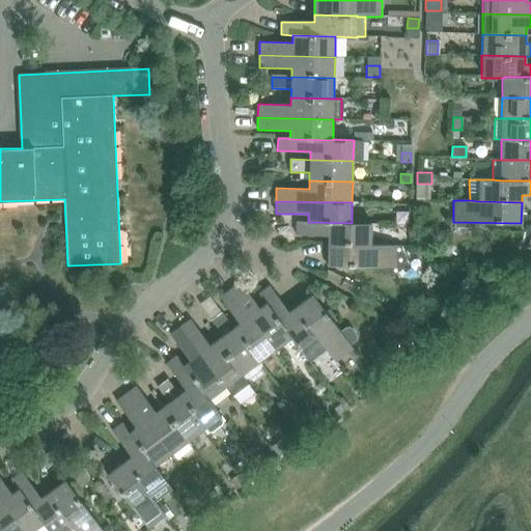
[(329,235),(329,244),(371,245),(372,224),(352,223),(308,222),(297,222),(296,234),(329,235)]
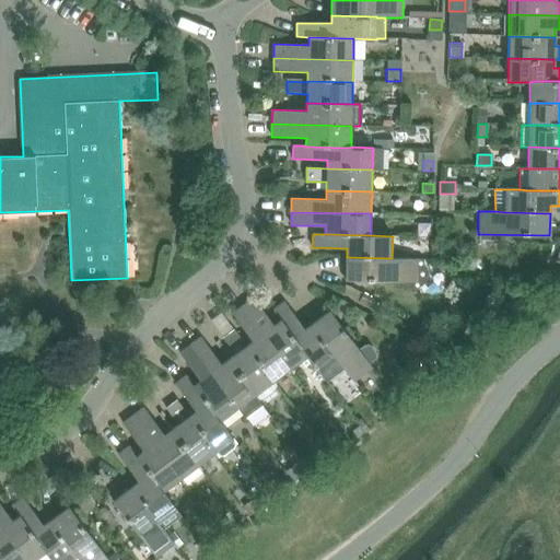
[(424,259),(392,258),(347,257),(346,280),(399,281),(398,288),(413,289),(413,288),(418,288),(422,286),(426,282),(428,278),(428,273),(428,269),(426,266),(424,265),(424,260),(424,259)]
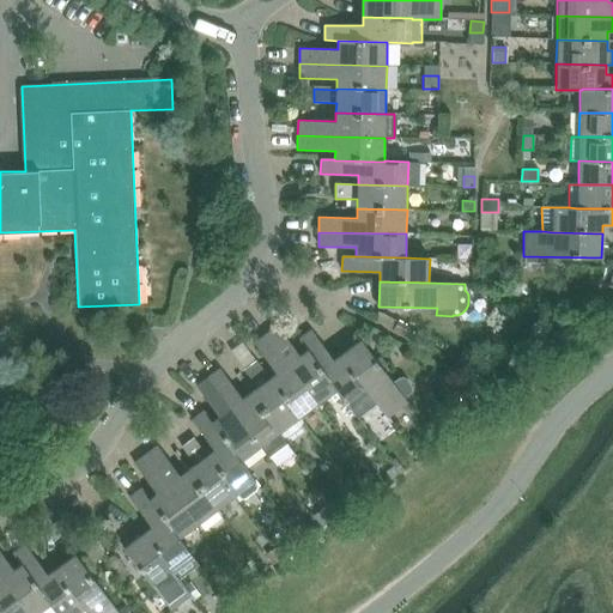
[(396,322),(393,331),(407,339),(412,331),(396,322)]
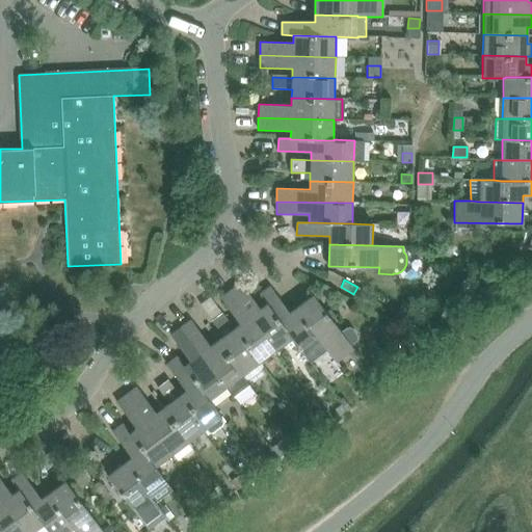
[(230,290),(275,351),(292,339),(267,304),(260,309),(240,283),(230,290)]
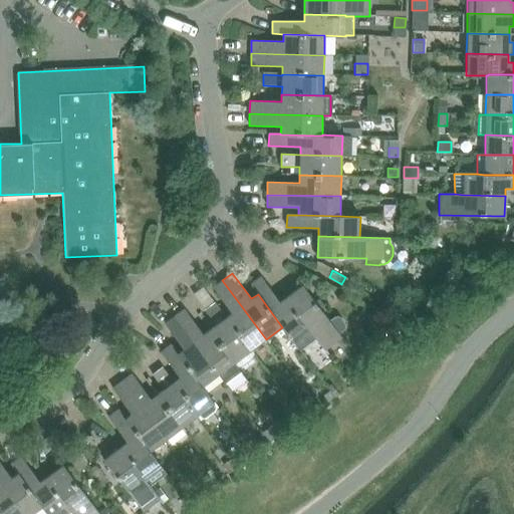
[(258,294),(282,327),(294,343),(299,351),(315,338),(310,331),(311,331),(286,298),(280,302),(261,277),(252,283),(259,292),(258,294)]
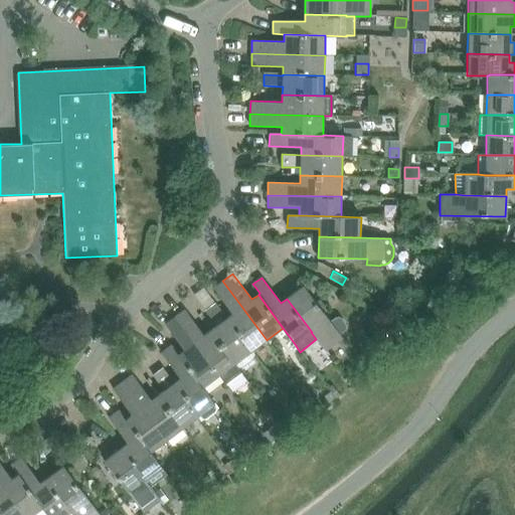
[(225,319),(250,352),(267,340),(222,281),(213,289),(232,314),(225,319)]
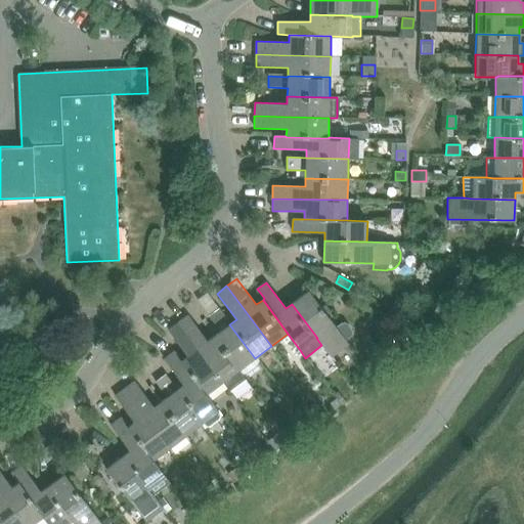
[(316,338),(321,345),(331,358),(349,344),(308,291),(292,304),(317,338),(316,338)]
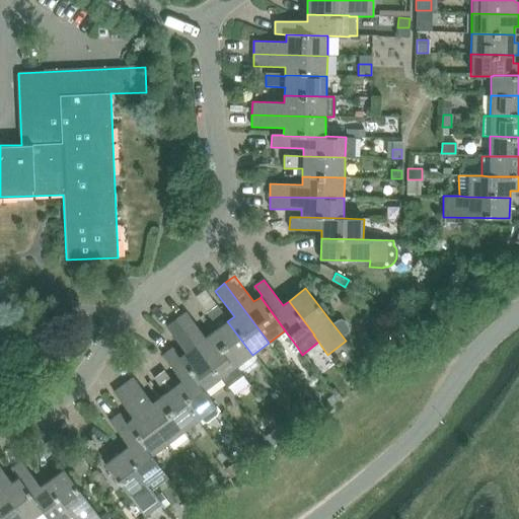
[(211,334),(236,367),(240,372),(256,360),(252,355),(227,321),(226,322),(215,306),(207,313),(218,328),(211,334)]
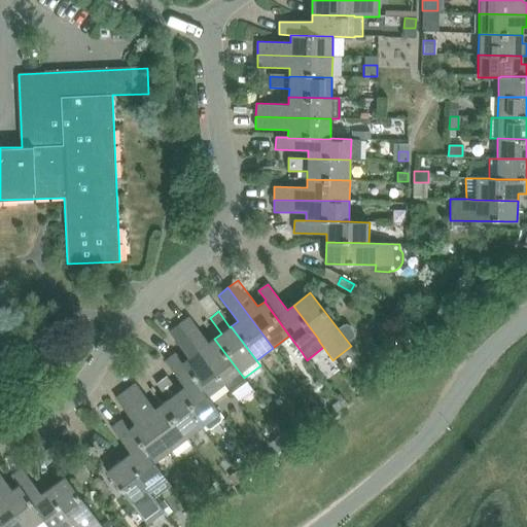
[(210,367),(223,385),(240,373),(214,339),(208,343),(188,317),(178,325),(210,367)]
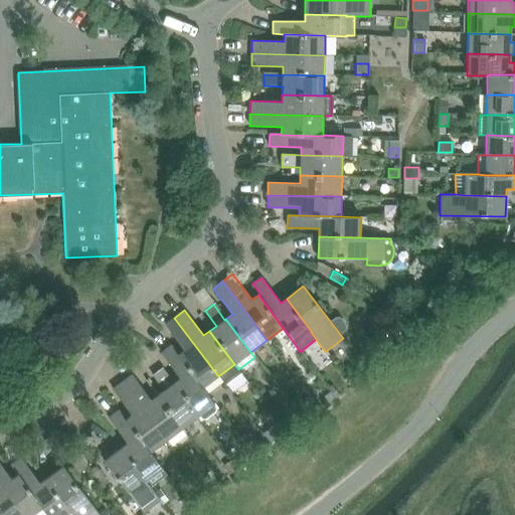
[(174,318),(165,325),(184,350),(178,354),(206,393),(222,381),(218,376),(205,359),(174,318)]
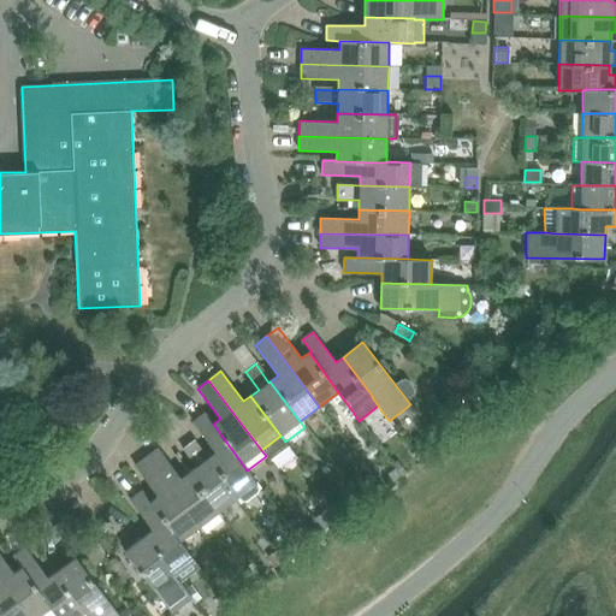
[(462,392),(463,406),(477,404),(475,390),(462,392)]
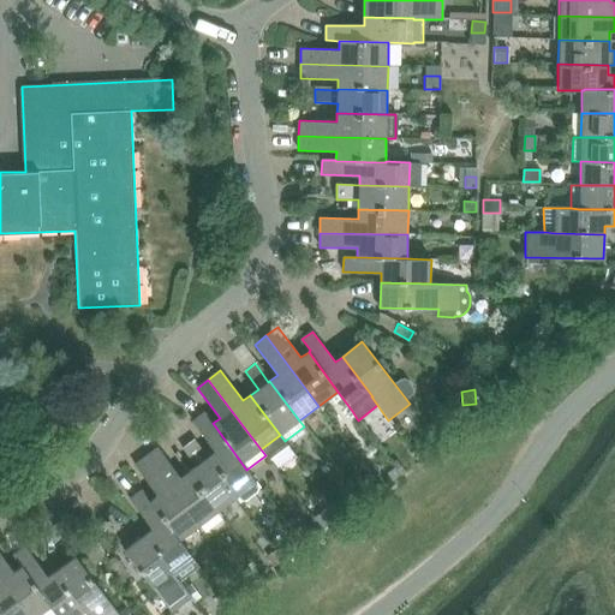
[(246,470),(213,423),(204,412),(192,422),(215,452),(208,458),(237,497),(239,501),(245,501),(257,493),(258,487),(246,470)]
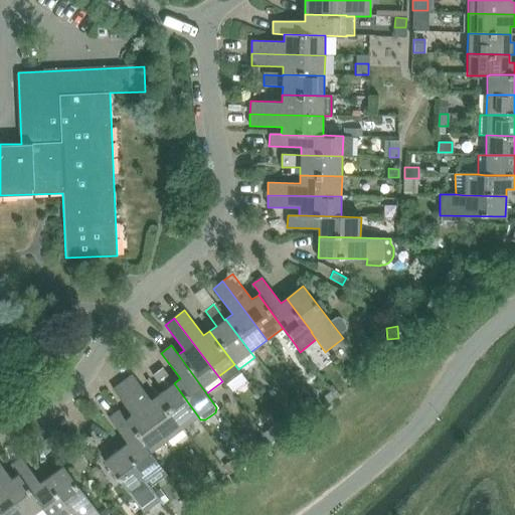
[(164,390),(157,395),(182,428),(198,416),(174,383),(162,368),(152,375),(164,390)]
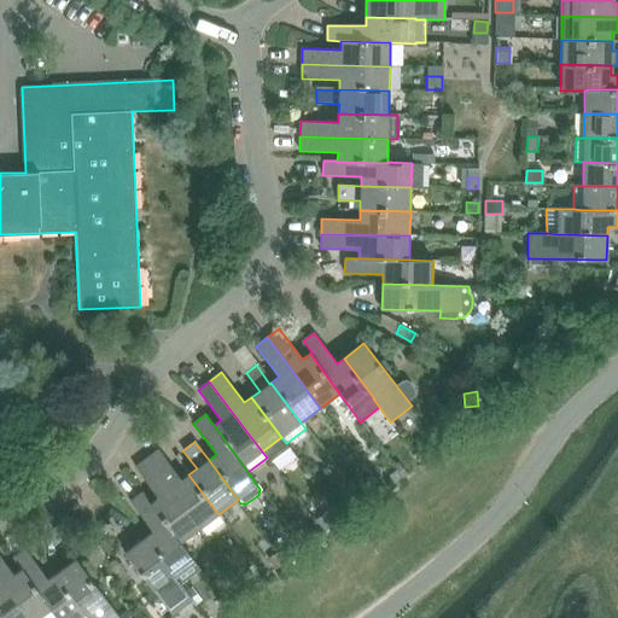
[(158,449),(146,459),(184,508),(199,529),(219,514),(188,474),(181,481),(158,449)]
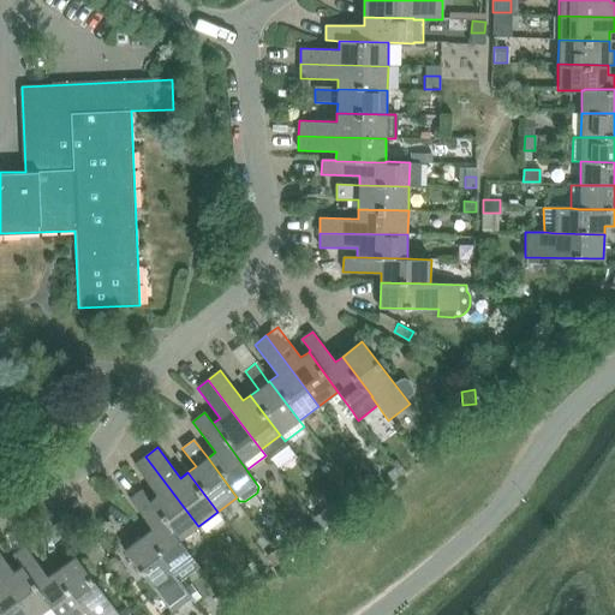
[(145,457),(135,465),(157,496),(149,501),(180,541),(198,526),(183,506),(145,457)]
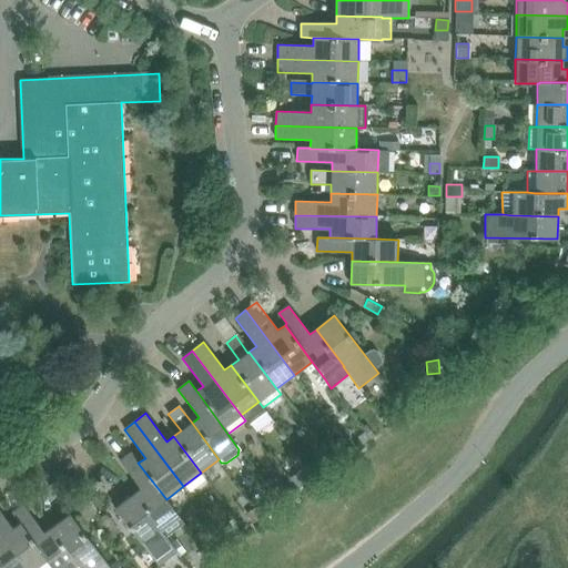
[(367,426),(362,429),(365,434),(367,436),(371,439),(375,436),(372,433),(367,426)]
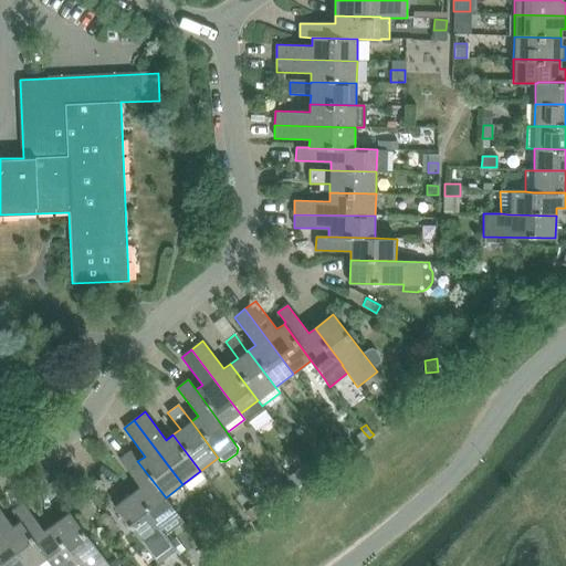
[(369,438),(366,435),(364,432),(356,438),(358,440),(360,444),(369,438)]
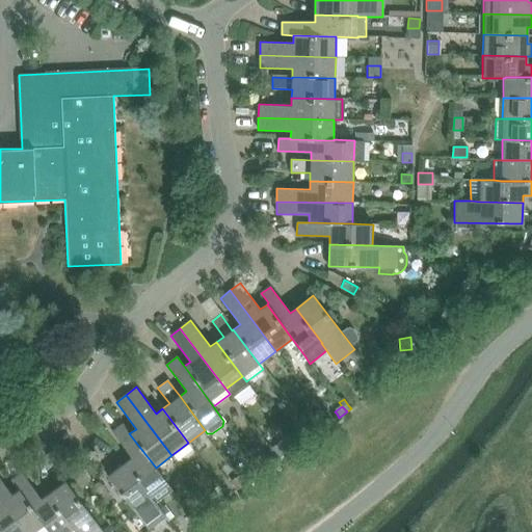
[(317,424),(309,414),(301,420),(309,430),(317,424)]
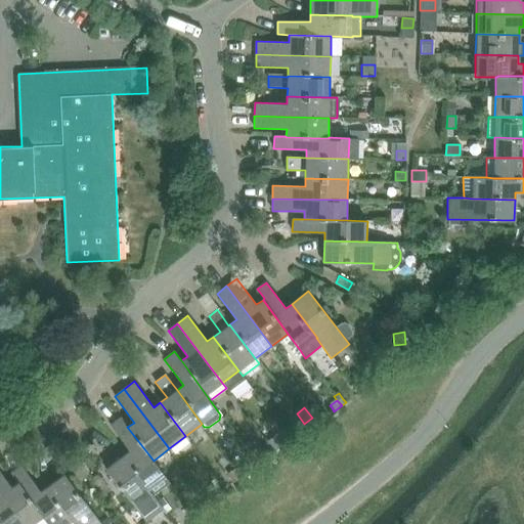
[(129,451),(123,455),(148,489),(166,477),(154,461),(127,427),(120,418),(111,426),(129,451)]
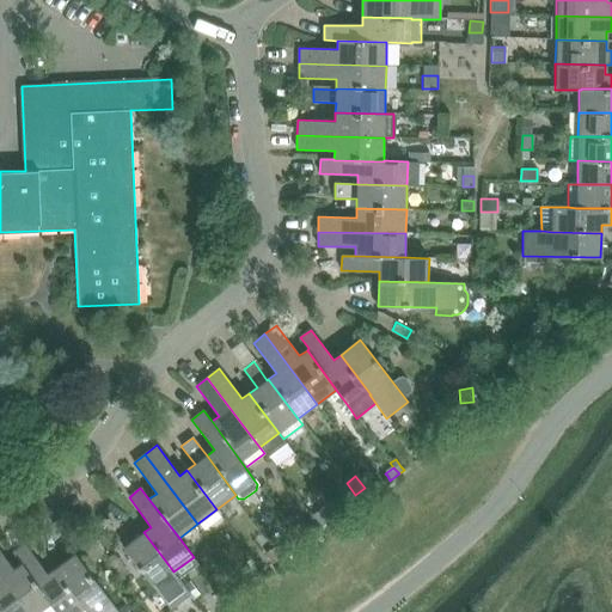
[(322,525),(328,521),(318,509),(312,513),(322,525)]
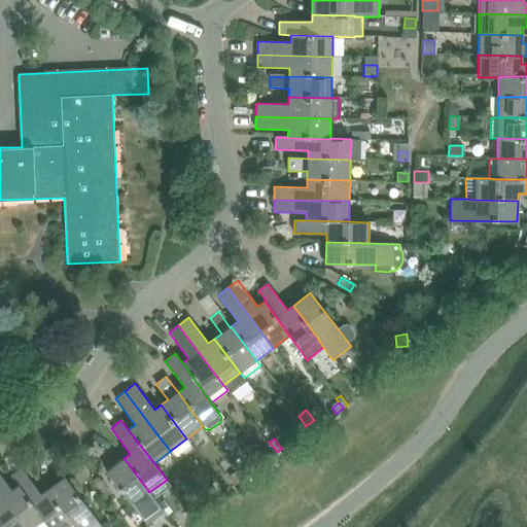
[(254,457),(259,464),(267,459),(261,452),(254,457)]
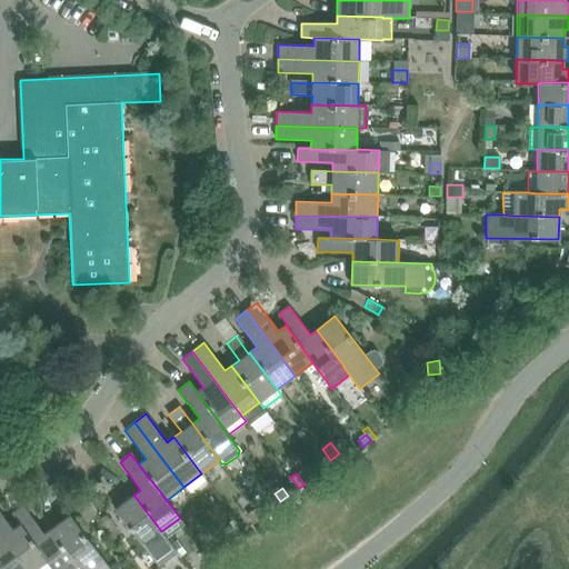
[(161,531),(133,495),(116,509),(159,567),(178,553),(170,543),(161,531)]
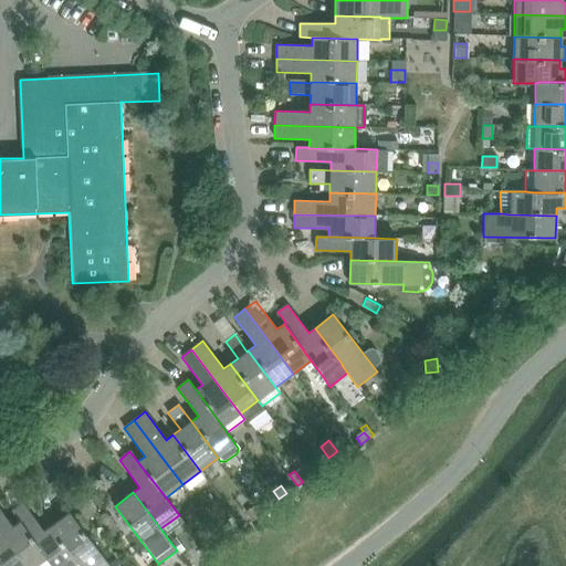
[(261,513),(269,506),(263,499),(254,504),(261,513)]
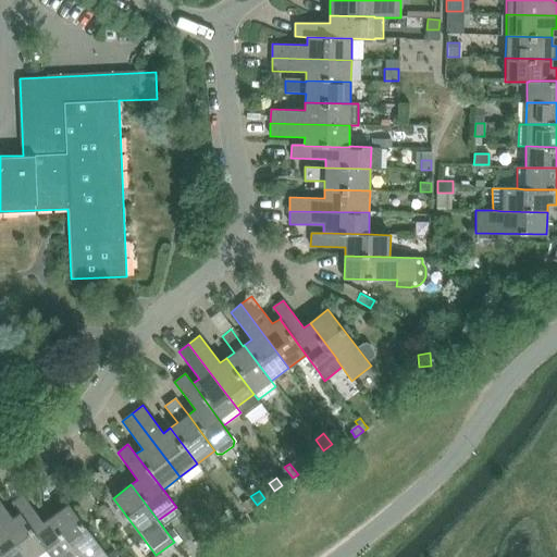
[(76,498),(85,510),(95,503),(86,492),(76,498)]
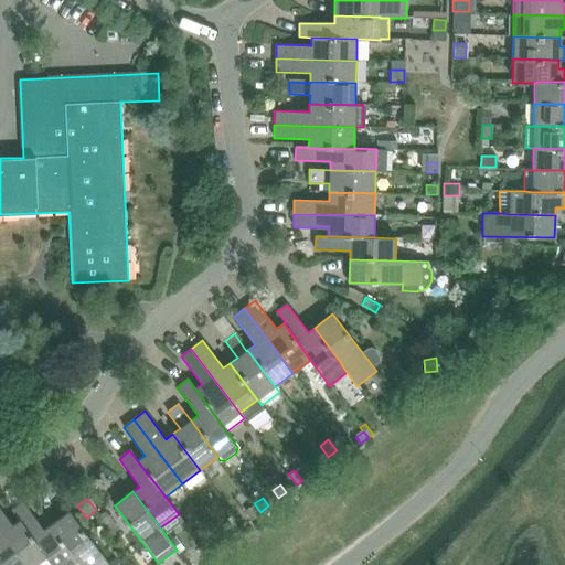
[(11,511),(19,521),(20,520),(48,556),(46,557),(52,564),(73,564),(77,562),(78,561),(51,524),(44,530),(23,502),(11,511)]
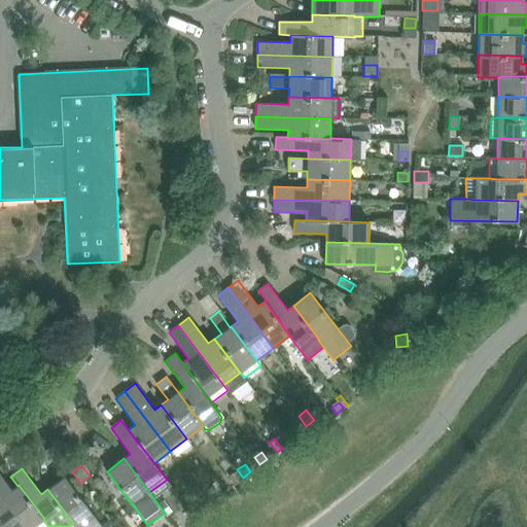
[(235,484),(241,479),(236,471),(230,477),(235,484)]
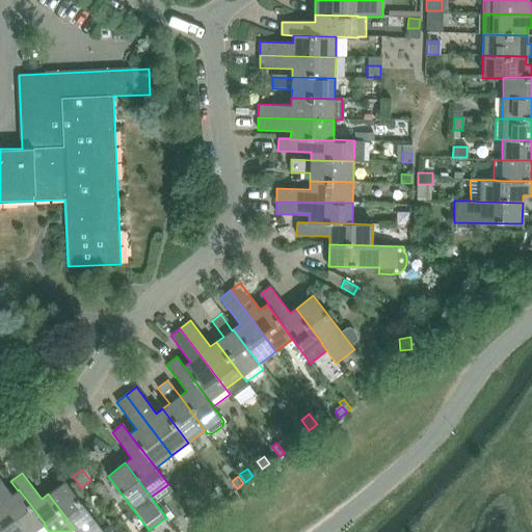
[(0,479),(0,499),(15,520),(24,531),(33,531),(44,525),(45,524),(19,489),(18,490),(11,495),(0,479)]
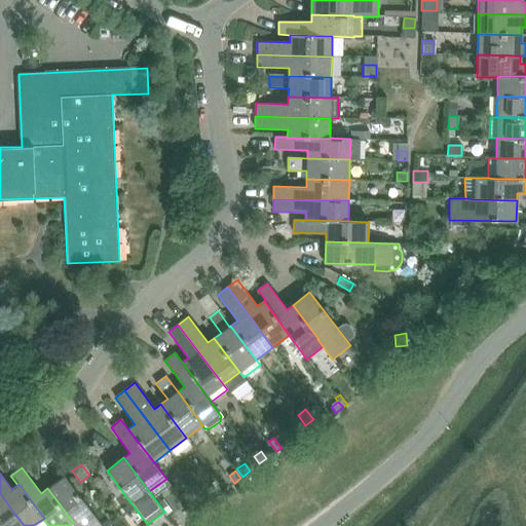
[(65,476),(47,488),(73,522),(72,523),(74,525),(102,525),(65,476)]
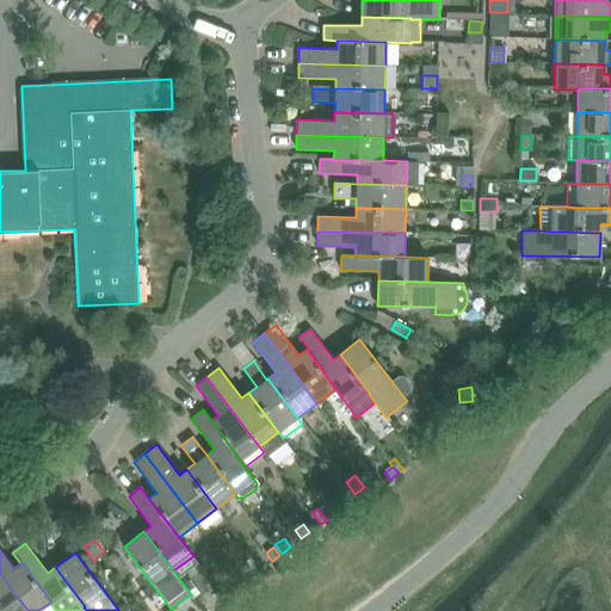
[(112,555),(103,562),(110,572),(119,565),(112,555)]
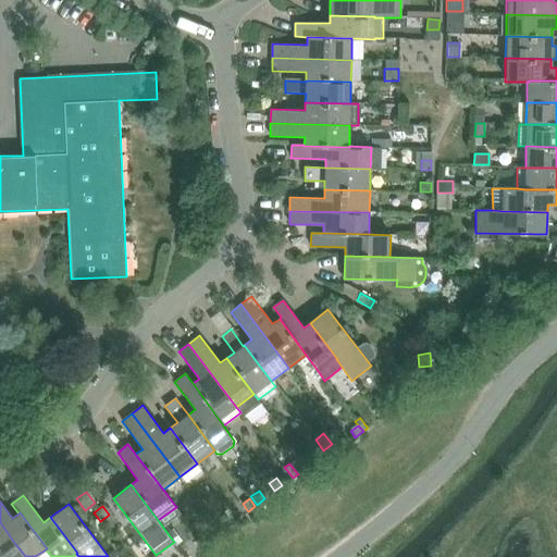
[(215,523),(221,531),(232,523),(225,516),(215,523)]
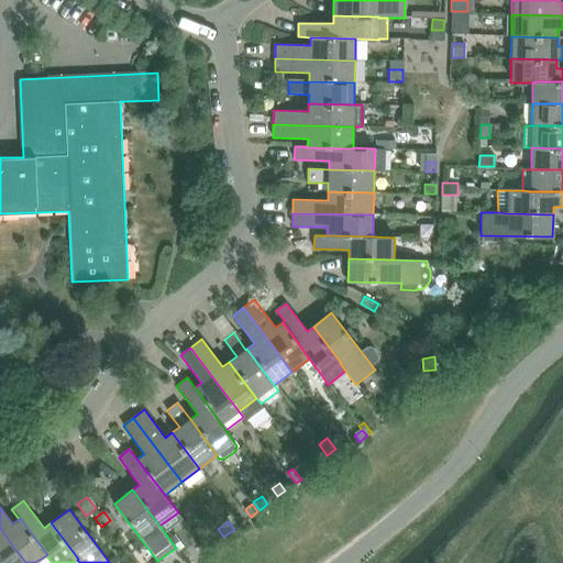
[(0,562),(25,562),(15,550),(0,528),(0,562)]
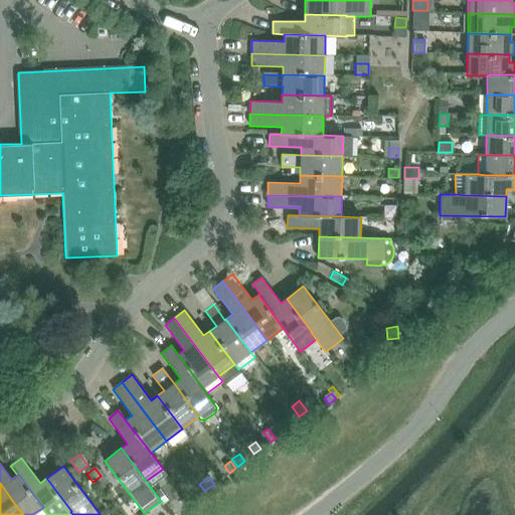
[(159,489),(154,492),(161,501),(163,504),(167,500),(159,489)]
